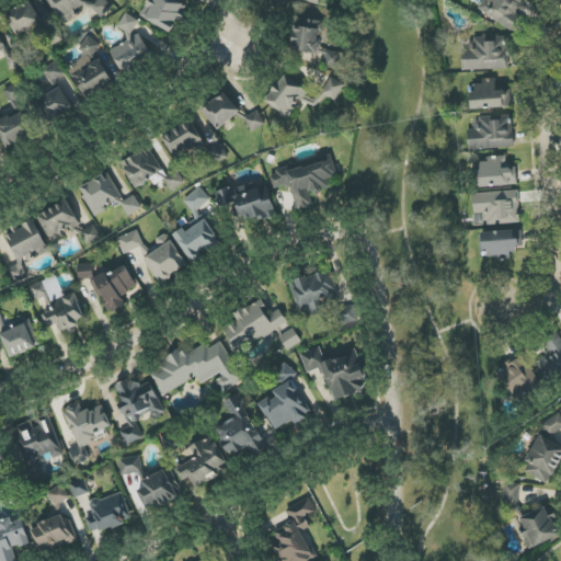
[(48,0),(60,23),(88,10),(83,0),(48,0)]
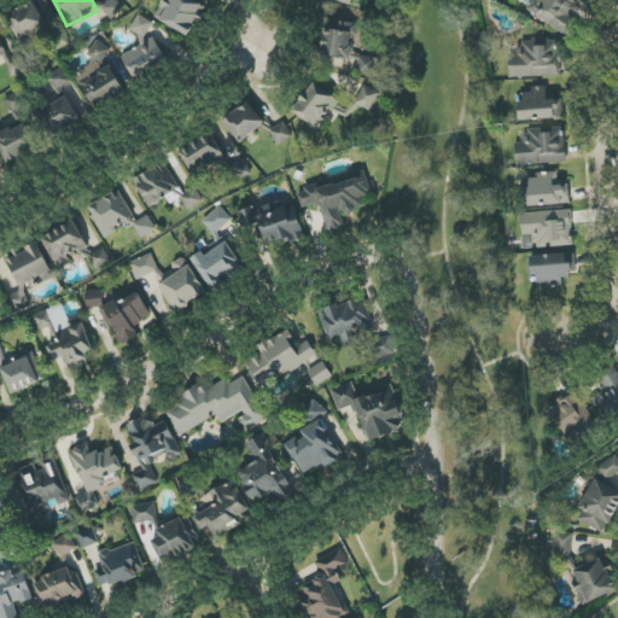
[(164,0),(156,19),(191,36),(205,5),(196,0),(164,0)]
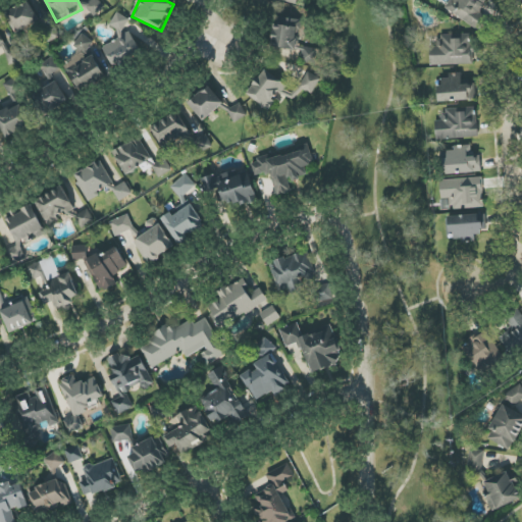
[(452,0),(447,9),(473,27),(491,0),(490,0),(452,0)]
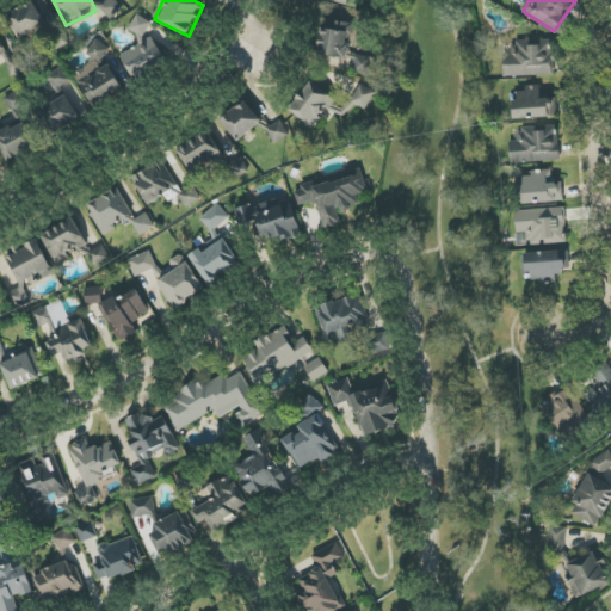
[(610,4),(610,0),(596,0),(599,10),(610,4)]
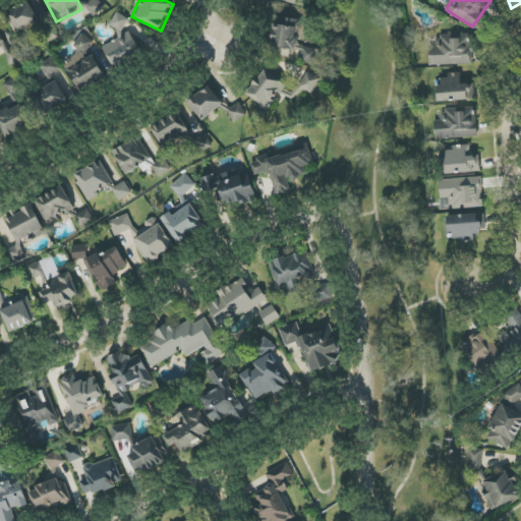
[(16,36),(41,24),(30,1),(5,13),(16,36)]
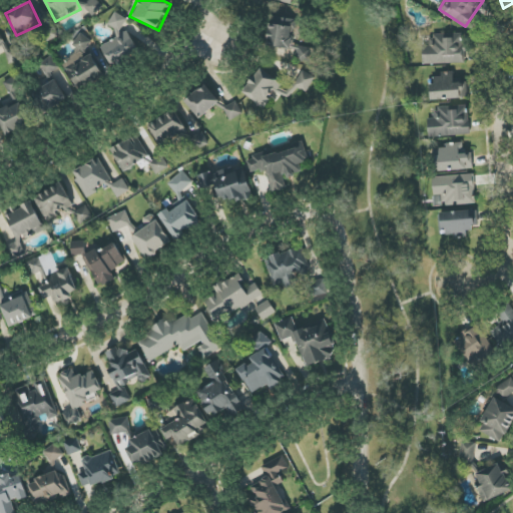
[(107,26),(115,30),(101,56),(125,68),(138,42),(120,33),(127,19),(114,12),(107,26)]
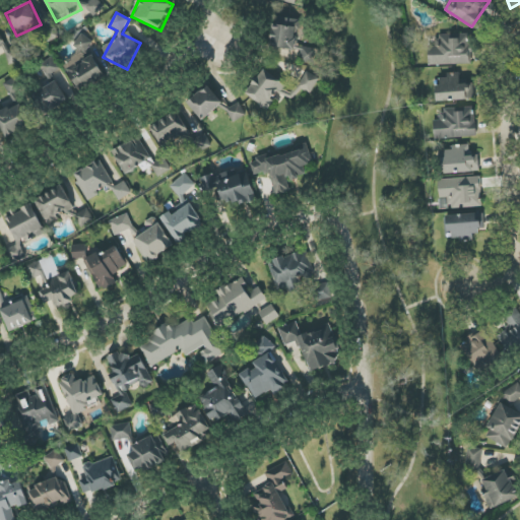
[(303,50),(302,63),(316,65),(318,48),(298,47),(300,19),(274,17),(272,48),(303,50)]
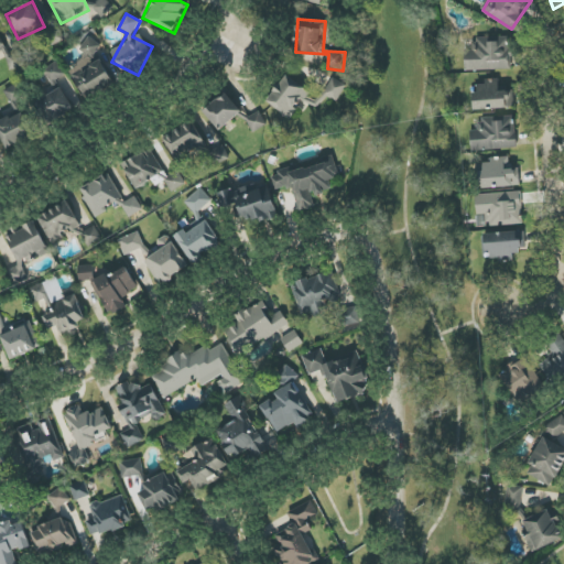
[(65,40),(58,25),(42,33),(50,47),(65,40)]
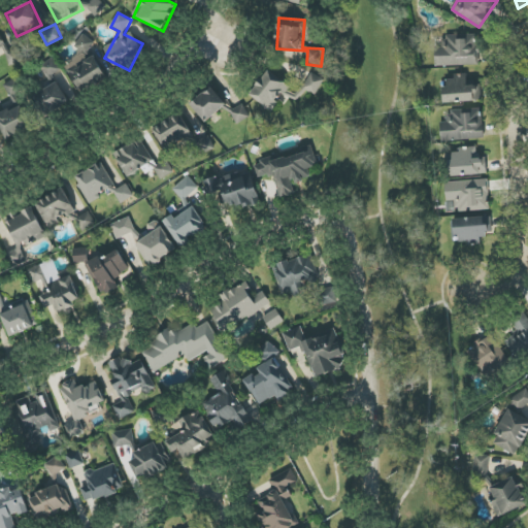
[(81,55),(64,65),(81,94),(108,78),(92,51),(95,48),(88,35),(74,42),(81,55)]
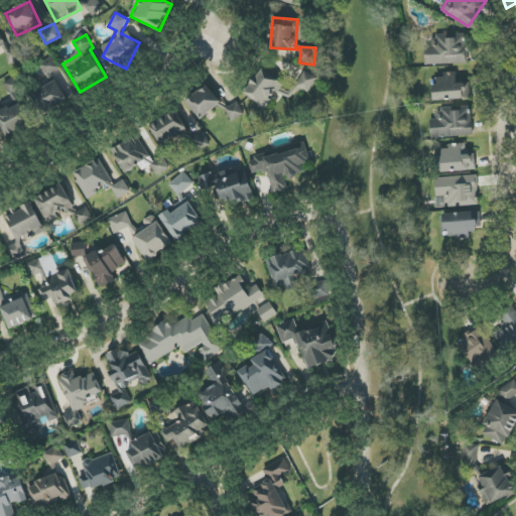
[(425,65),(466,63),(465,34),(450,34),(450,36),(432,37),(432,46),(425,47),(425,65)]
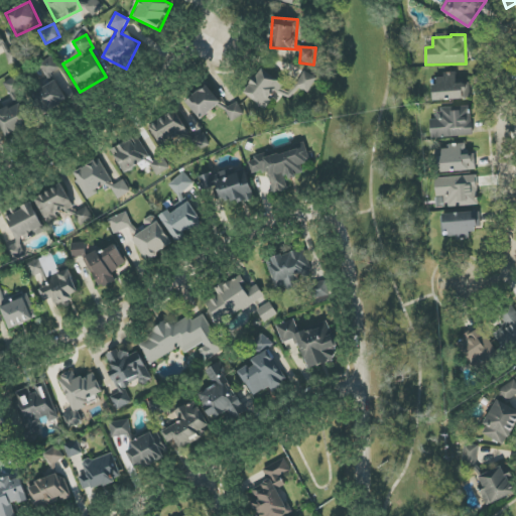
[(58,71),(54,58),(41,62),(45,76),(58,71)]
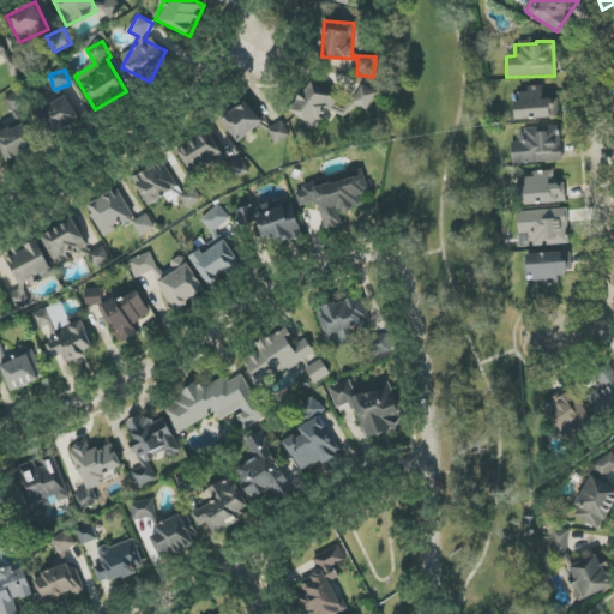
[(338,100),(312,82),(292,112),(317,130),(338,100)]
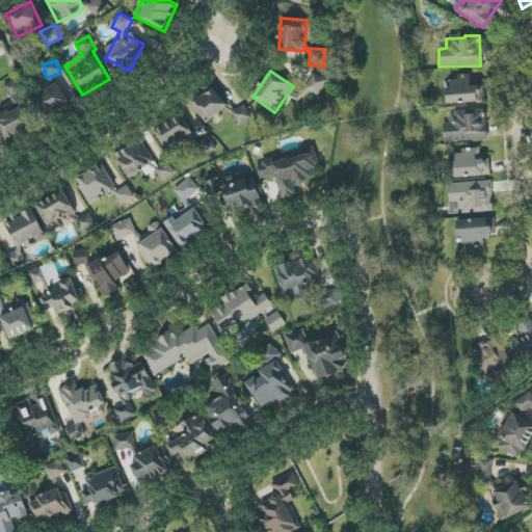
[(448,104),(485,102),(484,85),(471,85),(471,76),(447,77),(448,104)]
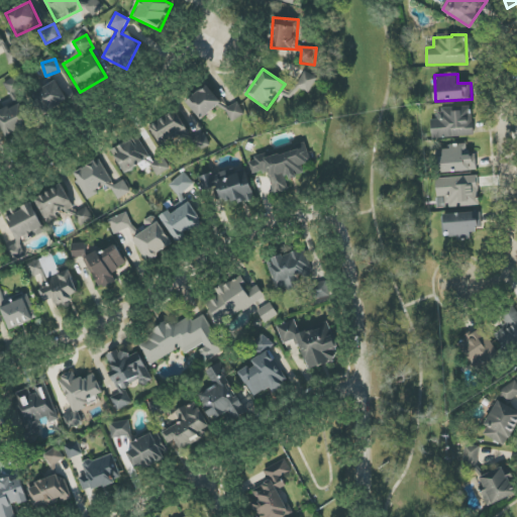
[(68,99),(56,81),(33,95),(45,113),(68,99)]
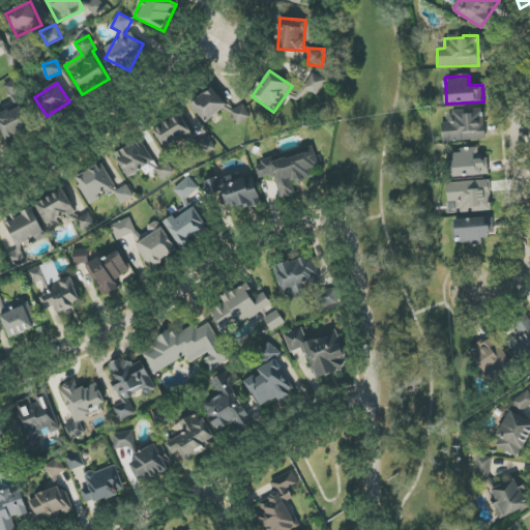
[(227,104),(211,87),(192,106),(207,122),(227,104)]
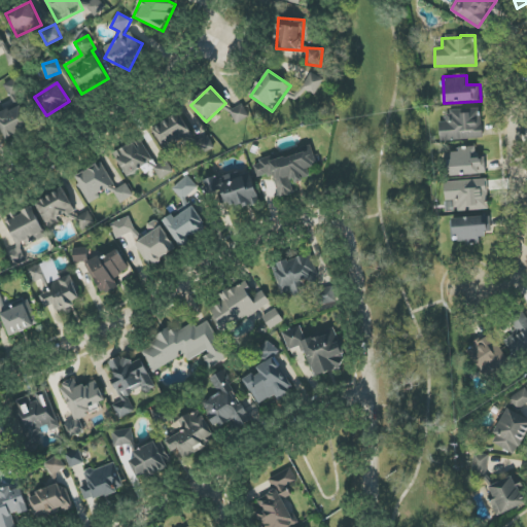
[(0,113),(0,126),(6,139),(30,127),(20,104),(0,113)]
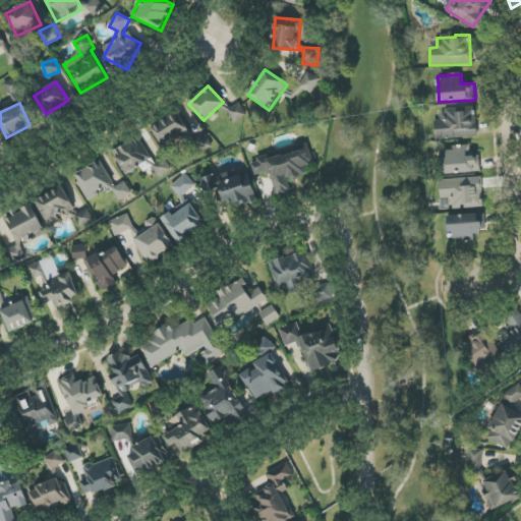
[(234,123),(246,115),(239,103),(227,110),(234,123)]
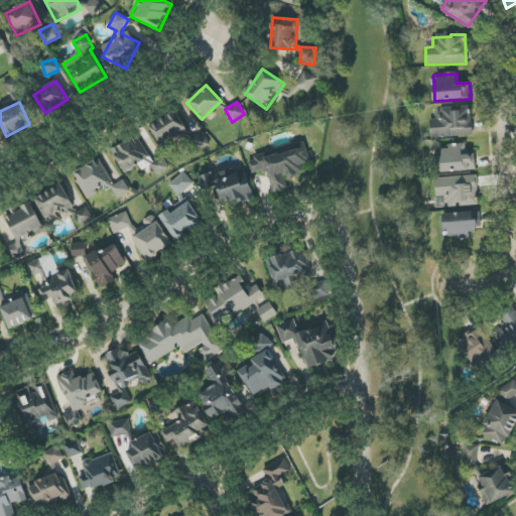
[(472,136),(471,107),(436,109),(436,119),(430,120),(431,138),(472,136)]
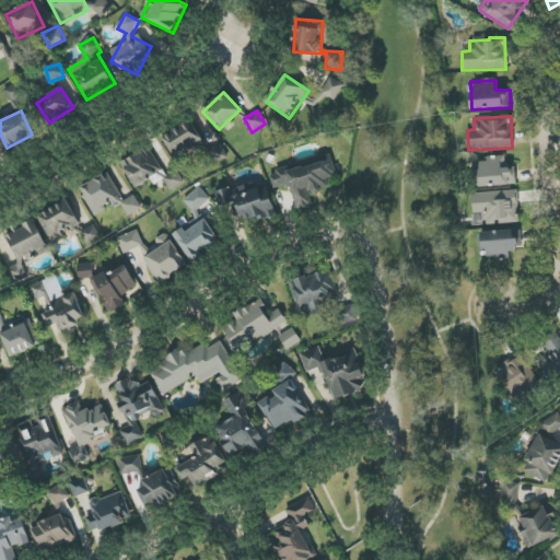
[(162,139),(177,161),(205,142),(189,120),(162,139)]
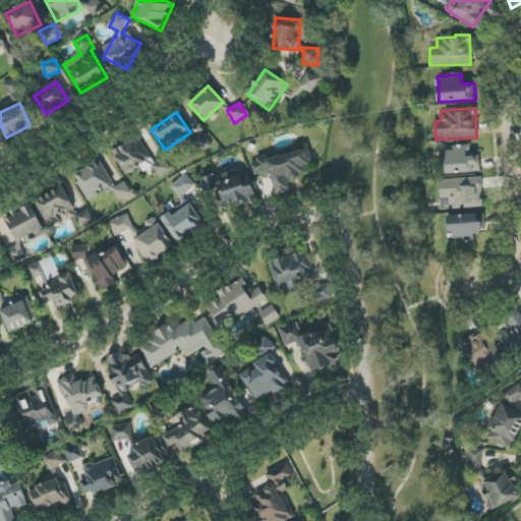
[(211,148),(208,134),(194,138),(198,152),(211,148)]
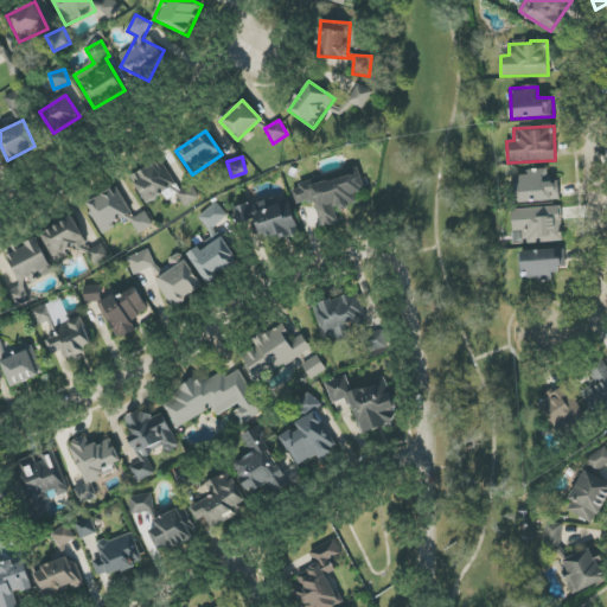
[(132,178),(147,204),(177,185),(160,160),(132,178)]
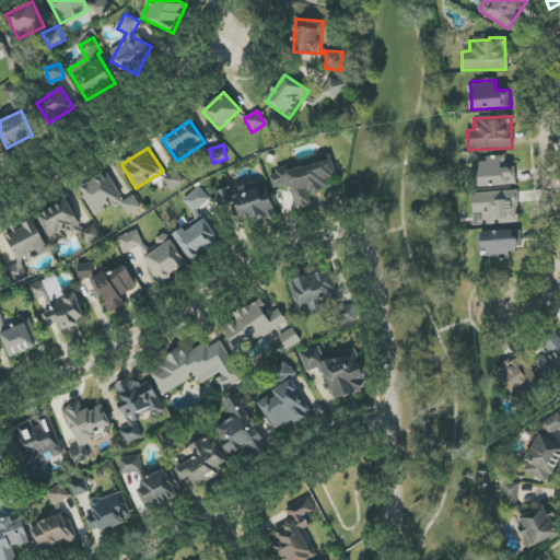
[(291,185),(296,210),(313,207),(310,194),(330,189),(327,178),(336,176),(331,155),(321,158),(322,162),(270,174),(273,189),(291,185)]
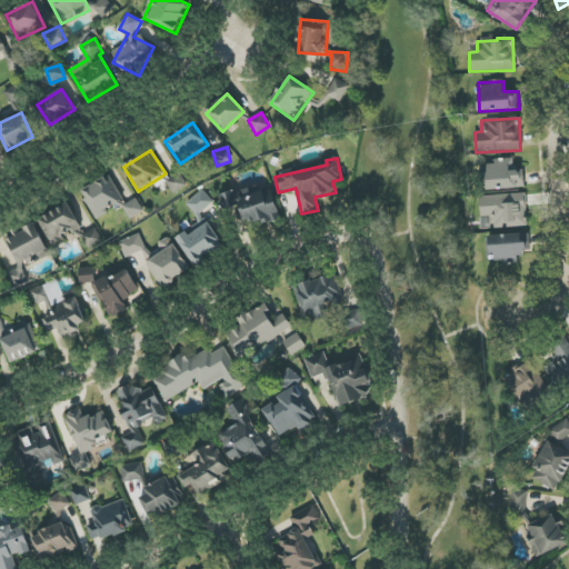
[(485,161),(486,190),(526,188),(525,169),(515,170),(515,160),(485,161)]
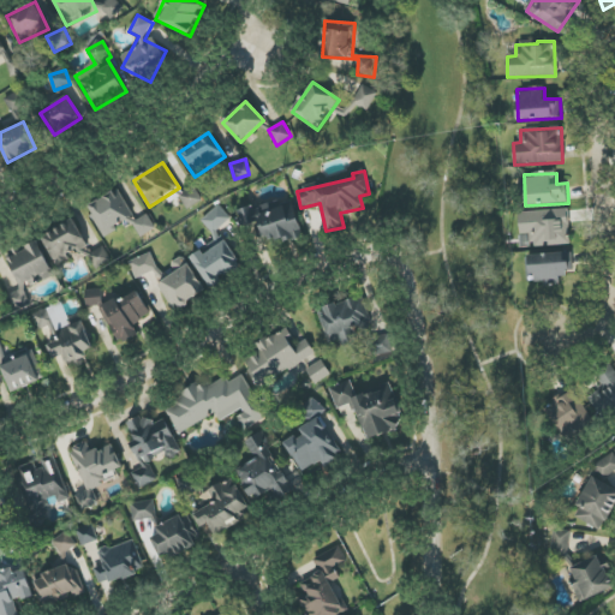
[(187,210),(203,201),(196,187),(179,196),(187,210)]
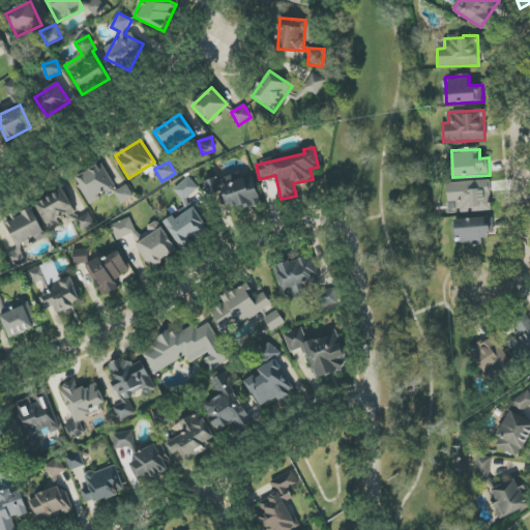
[(114,187),(105,164),(78,175),(89,204),(101,199),(99,194),(114,187)]
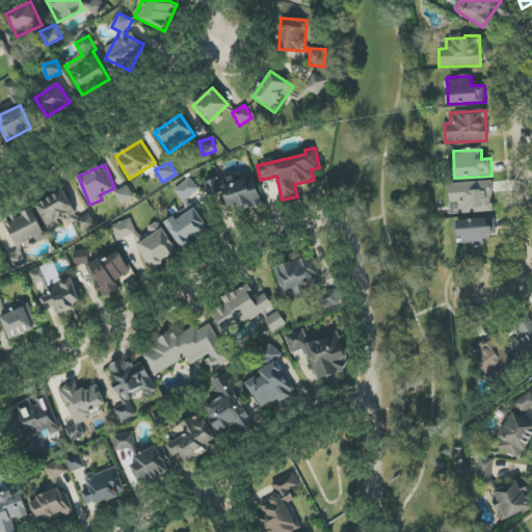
[(254,171),(206,184),(210,198),(224,194),(229,209),(248,204),(250,209),(263,206),(254,171)]
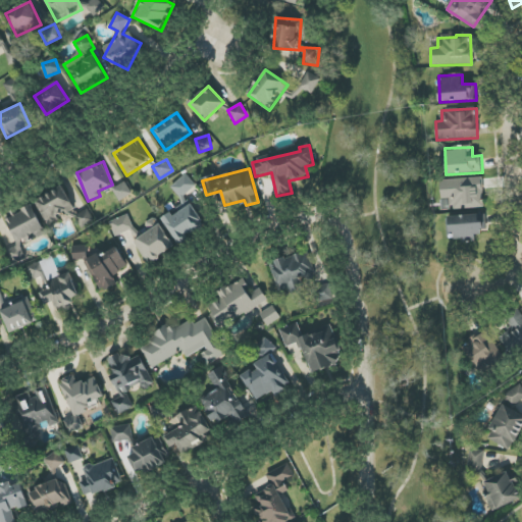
[(181,200),(197,188),(187,174),(170,187),(181,200)]
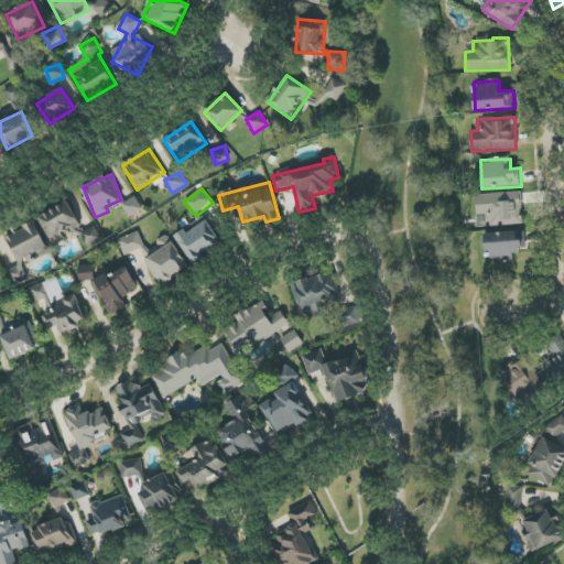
[(486,215),(486,226),(523,225),(522,193),(476,194),(477,215),(486,215)]
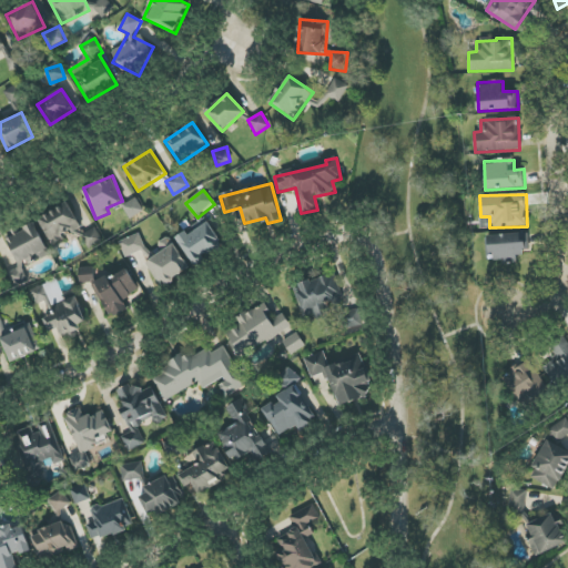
[(122,205),(130,219),(144,212),(137,198),(122,205)]
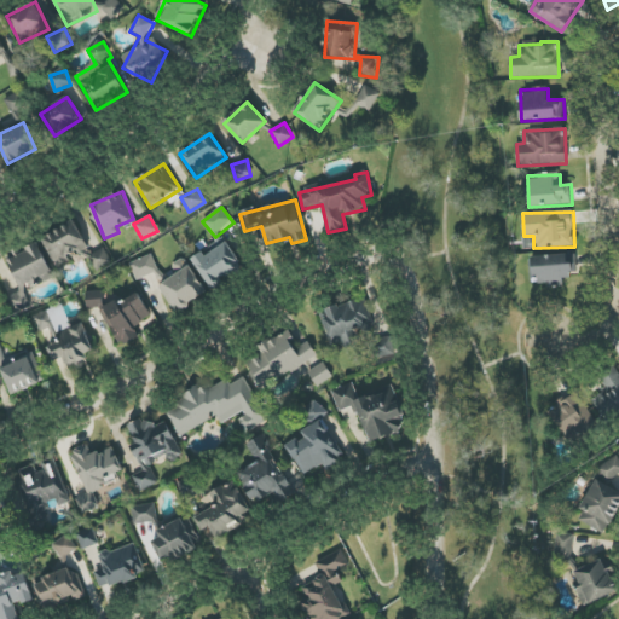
[(88,252),(77,223),(44,235),(55,265),(88,252)]
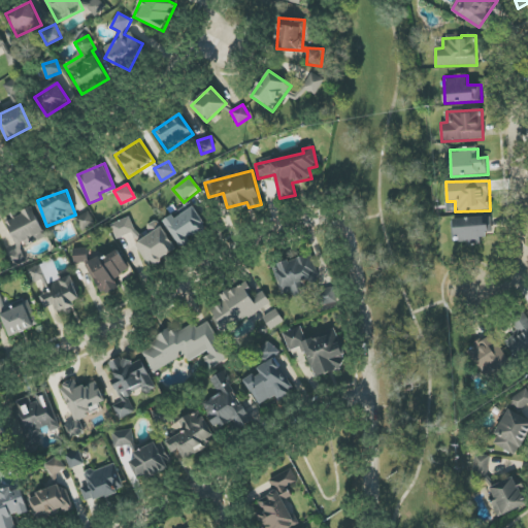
[(180,245),(208,228),(193,204),(165,222),(180,245)]
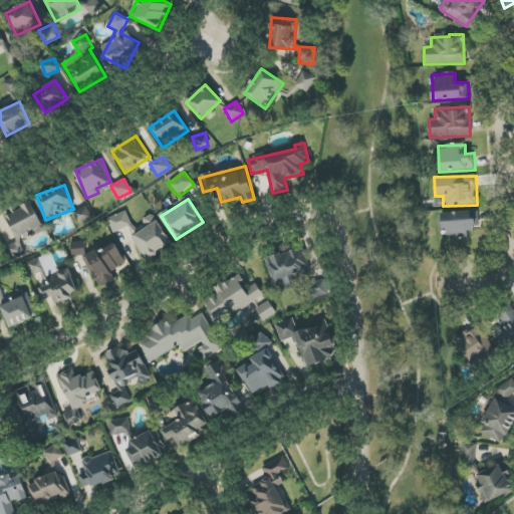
[(12,260),(26,254),(20,241),(44,231),(33,201),(6,212),(18,242),(6,246),(12,260)]
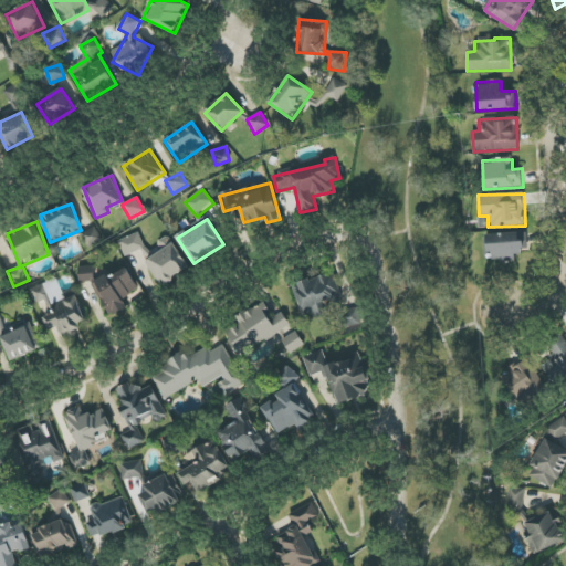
[(103,241),(96,227),(82,233),(88,248),(103,241)]
